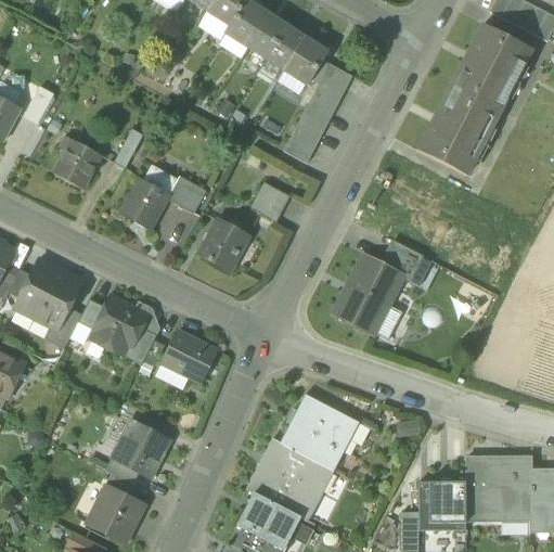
[(192,0),(208,11),(215,0),(192,0)]
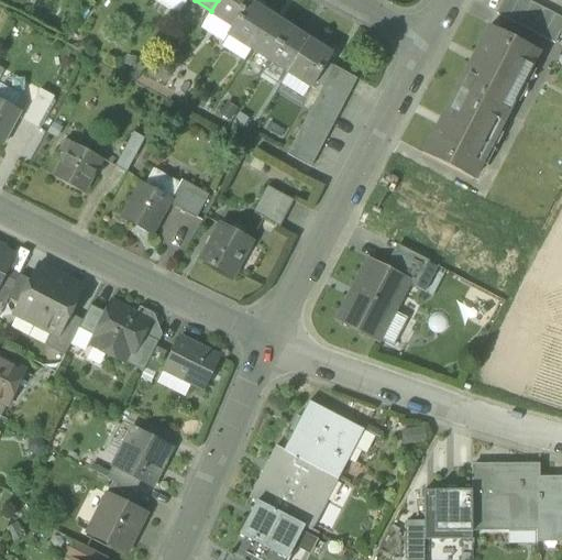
[(218,0),(211,11),(234,25),(250,0),(218,0)]
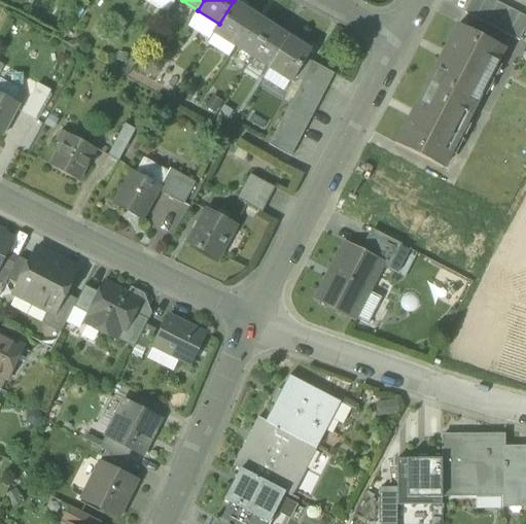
[(254,13),(234,0),(219,24),(215,30),(236,43),(254,13)]
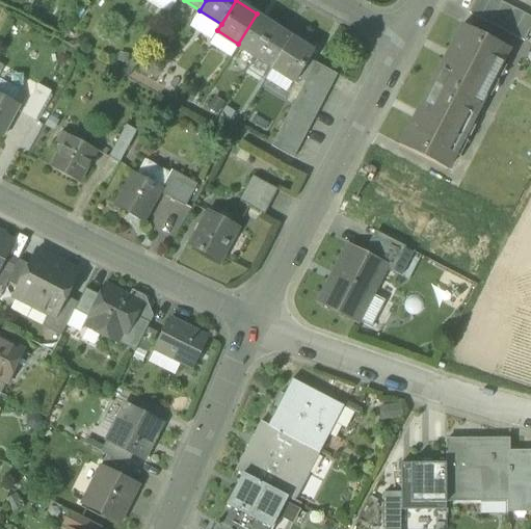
[(475,0),(469,11),(480,17),(488,0),(475,0)]
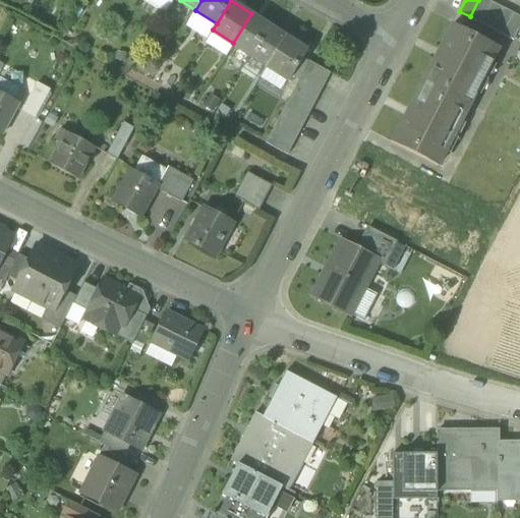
[(478,0),(470,16),(481,22),(493,0),(478,0)]
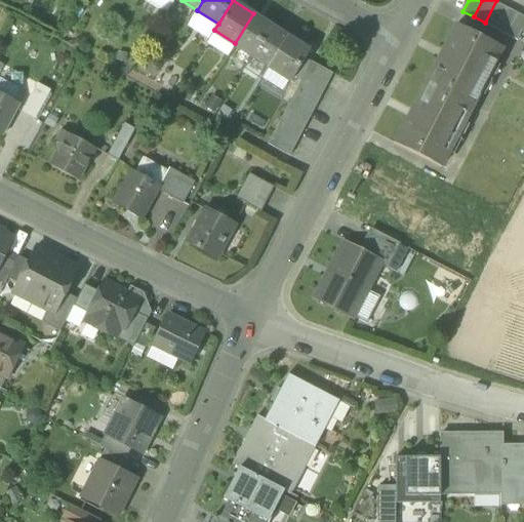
[(485,23),(496,28),(507,6),(496,0),(485,23)]
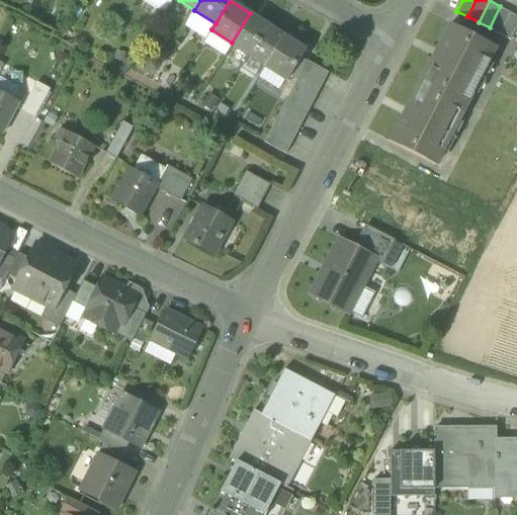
[(490,27),(500,33),(511,11),(500,6),(490,27)]
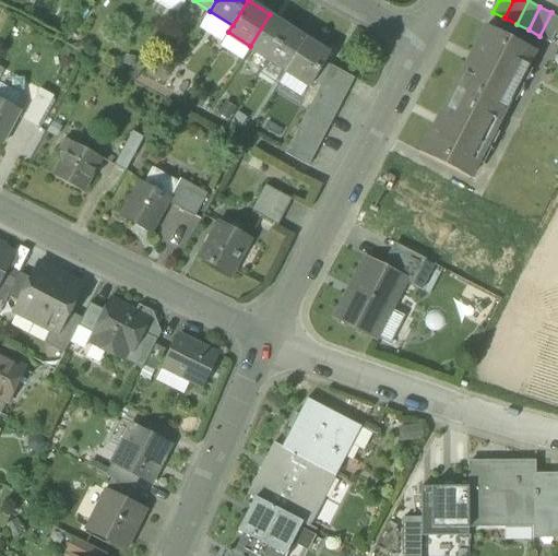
[(539,36),(551,42),(557,28),(557,15),(551,12),(539,36)]
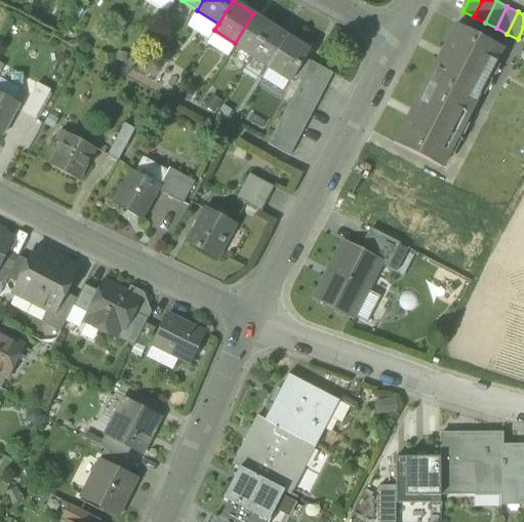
[(271,25),(253,13),(235,43),(252,54),(271,25)]
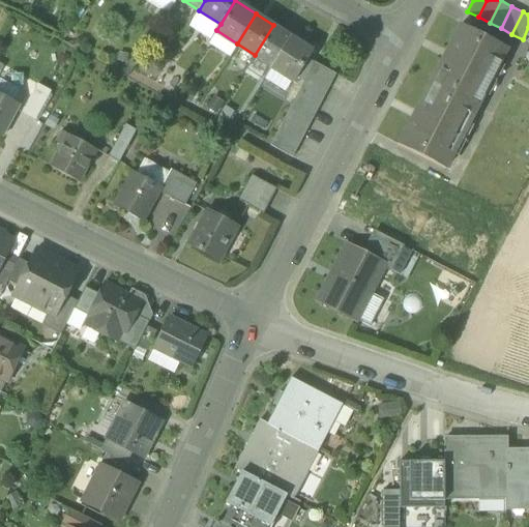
[(462,23),(431,83),(478,108),(486,93),(491,95),(506,64),(502,62),(509,48),(462,23)]
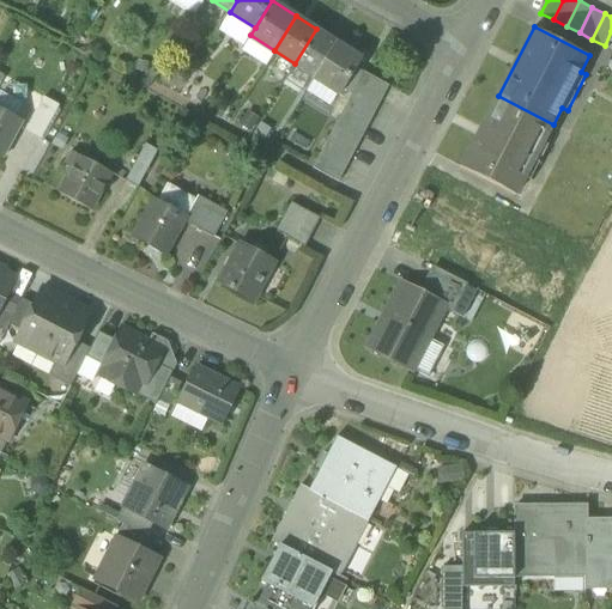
[(337,42),(316,29),(295,64),(315,77),(337,42)]
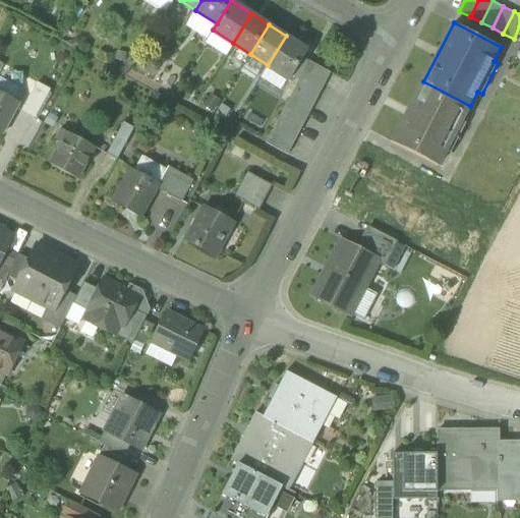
[(306,49),(286,36),(268,65),(288,77),(306,49)]
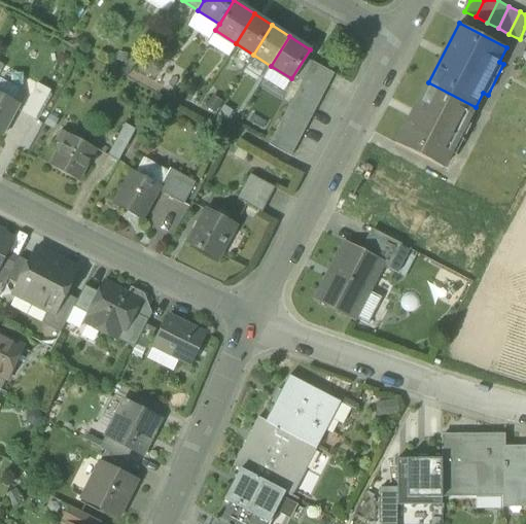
[(312,60),(306,72),(327,83),(335,71),(312,60)]
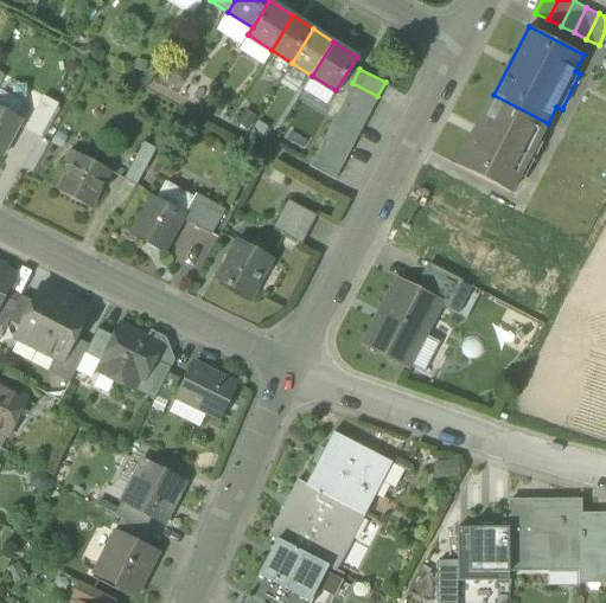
[(352,83),(345,97),(370,110),(377,96),(352,83)]
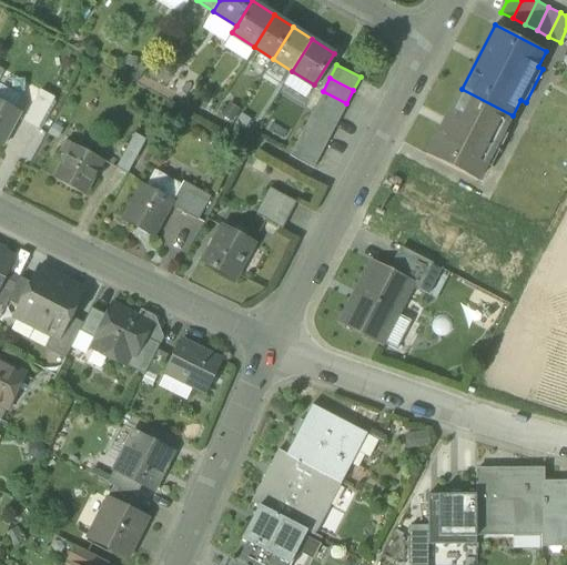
[(505,131),(513,115),(462,89),(428,154),(479,180),(487,164),(493,167),(509,133),(505,131)]
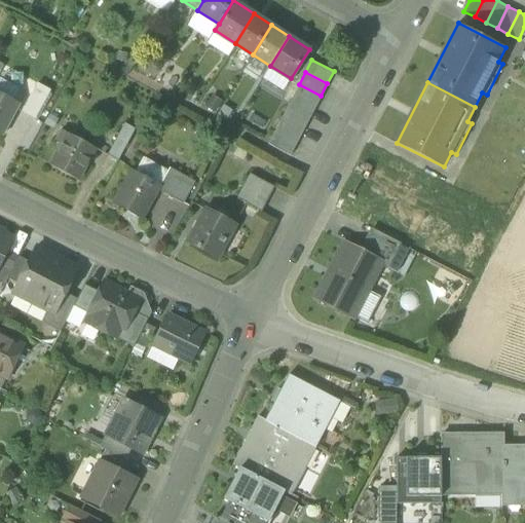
[(299,84),(293,96),(314,107),(321,96),(299,84)]
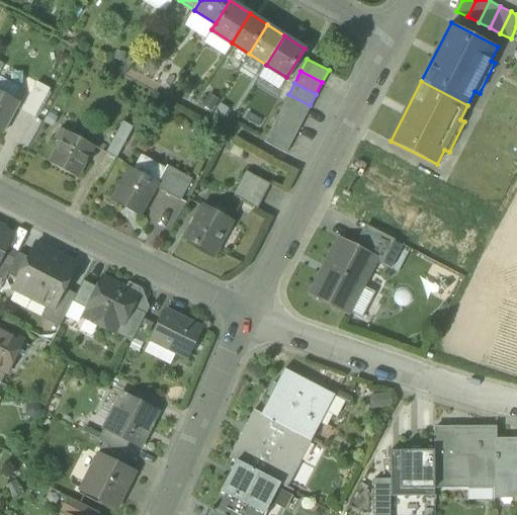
[(22,106),(34,112),(44,94),(32,88),(22,106)]
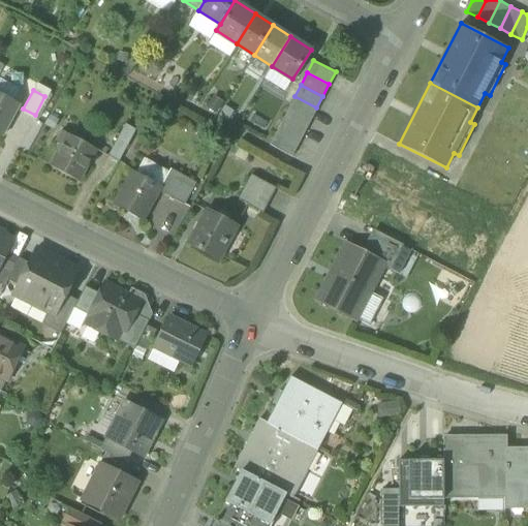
[(0,134),(3,136),(21,103),(0,92),(0,134)]
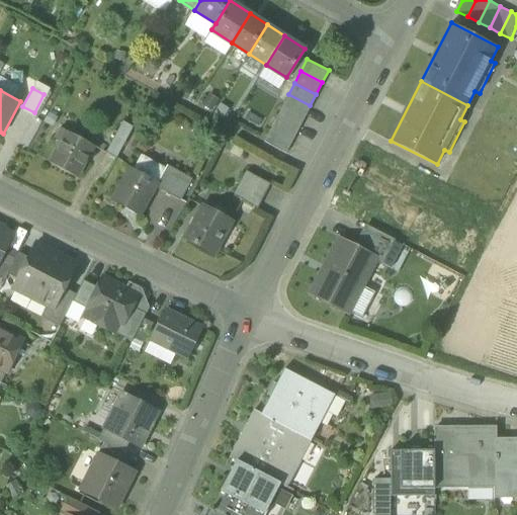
[(288,94),(282,105),(305,116),(310,105),(288,94)]
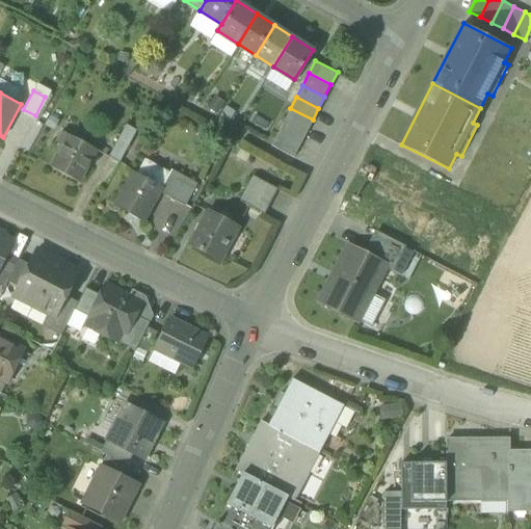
[(290,108),(284,121),(307,132),(313,120),(290,108)]
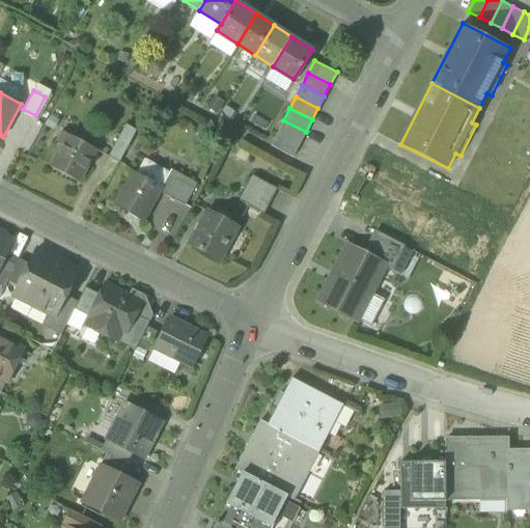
[(283,120),(278,132),(300,143),(306,132),(283,120)]
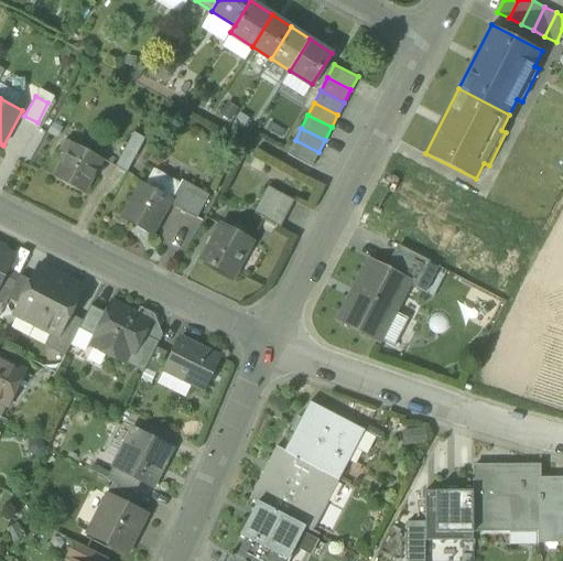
[(116,165),(127,172),(147,137),(136,130),(116,165)]
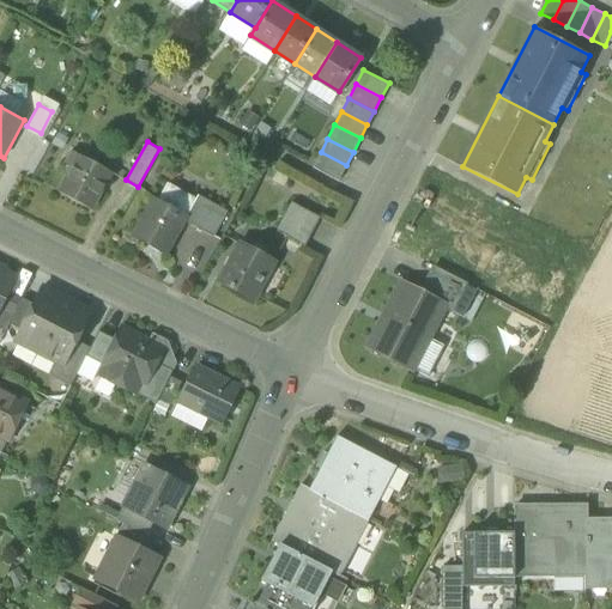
[(338,180),(346,165),(321,152),(313,166),(338,180)]
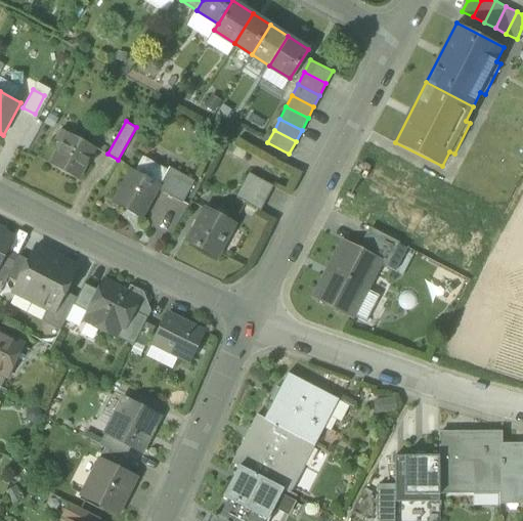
[(70,132),(63,142),(70,145),(75,135),(70,132)]
